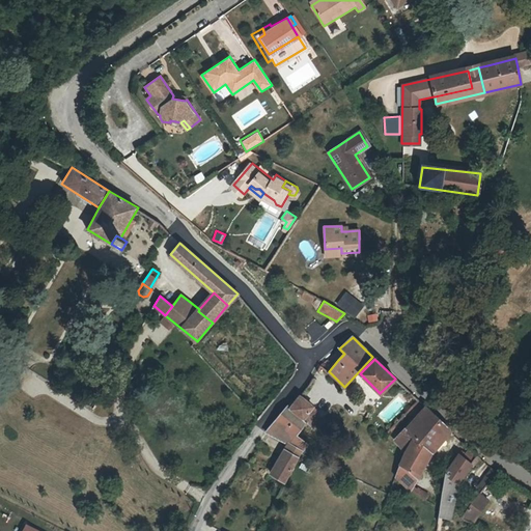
[(290,409),(307,422),(310,425),(317,416),(317,412),(312,407),(300,397),(290,409)]
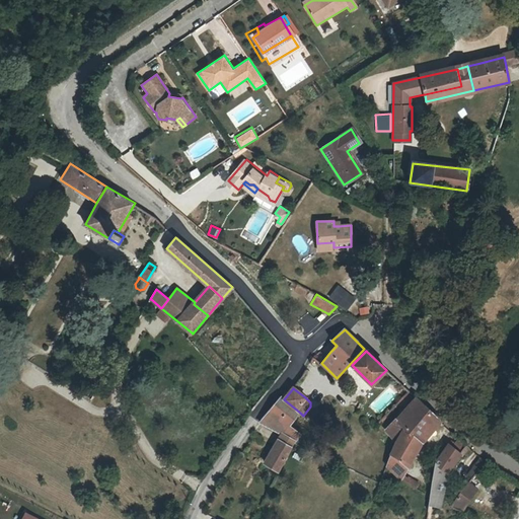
[(300,413),(284,399),(281,396),(260,422),(263,423),(281,433),(265,463),(271,467),(270,468),(273,470),(274,468),(279,470),(295,443),(301,434),(290,425),(300,413)]
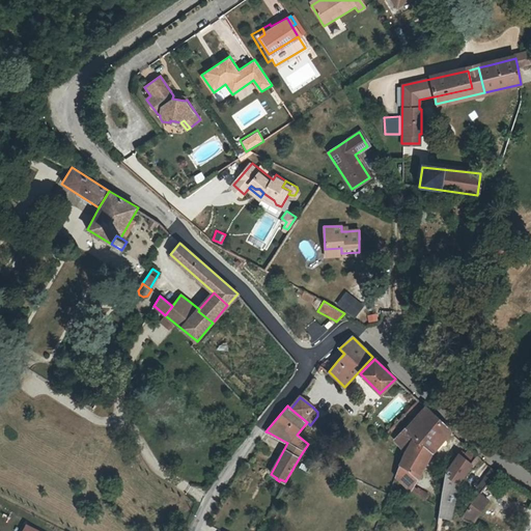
[(409,490),(424,499),(428,495),(412,485),(430,452),(450,430),(425,407),(406,428),(403,426),(393,439),(404,451),(398,463),(399,464),(394,476),(409,490)]
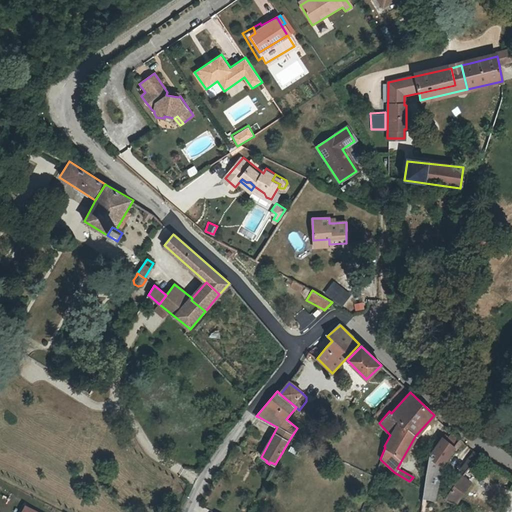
[(428,455),(423,493),(435,496),(441,467),(454,448),(445,441),(442,438),(435,447),(432,451),(429,456),(428,455)]
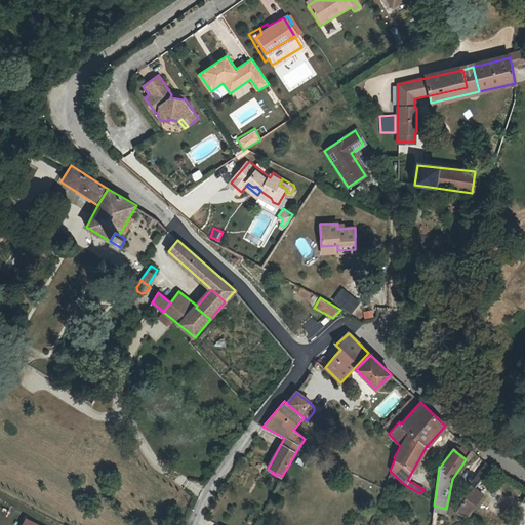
[(476,477),(481,480),(489,469),(488,466),(485,462),(476,477)]
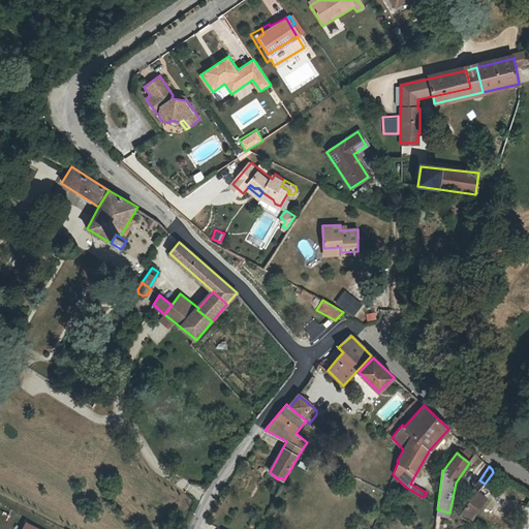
[(487,500),(477,494),(472,500),(471,499),(463,512),(474,520),(487,500)]
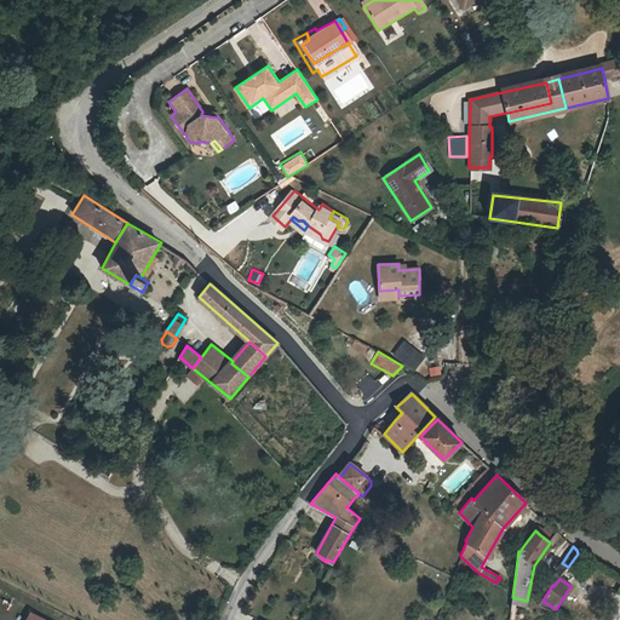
[(527,601),(512,597),(511,609),(523,615),(529,602),(527,601)]
